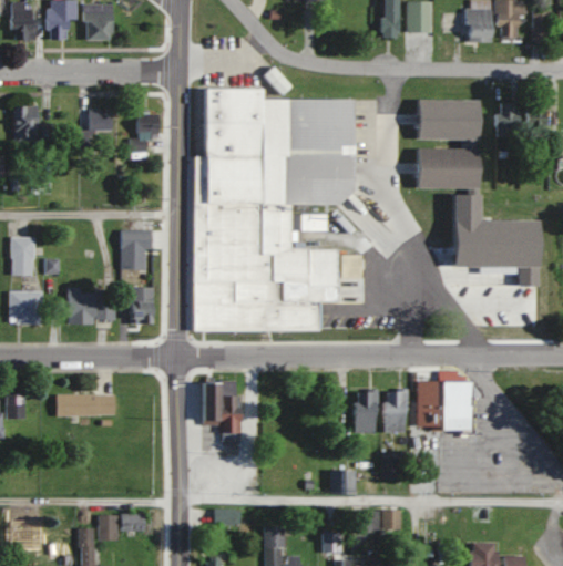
[(75,0),(47,0),(48,39),(69,39),(69,19),(77,19),(75,0)]
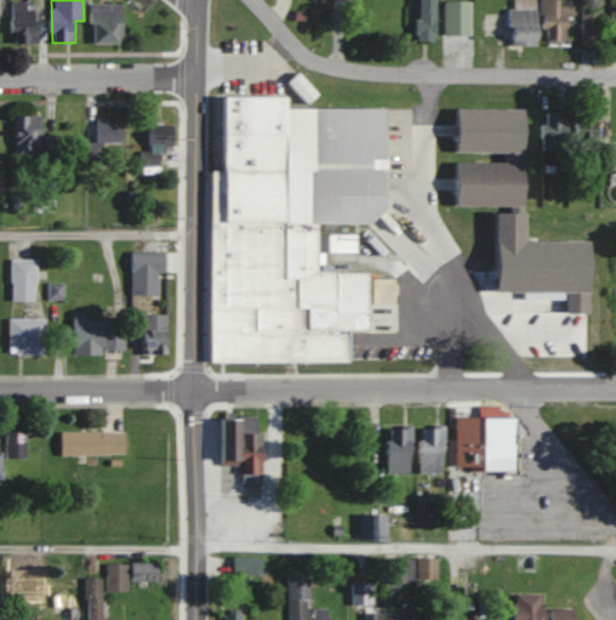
[(437,0),(416,0),(416,40),(438,40),(437,0)]
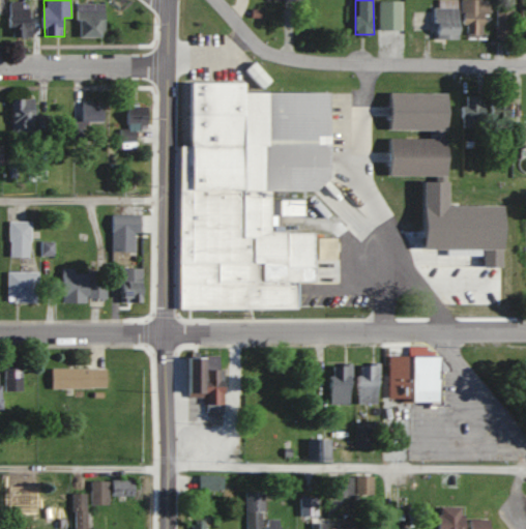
[(380,29),(402,29),(402,0),(380,0),(380,29)]
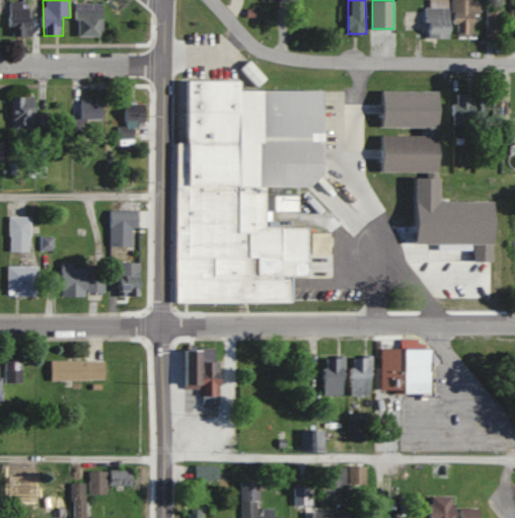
[(449,0),(426,0),(427,40),(449,40),(449,0)]
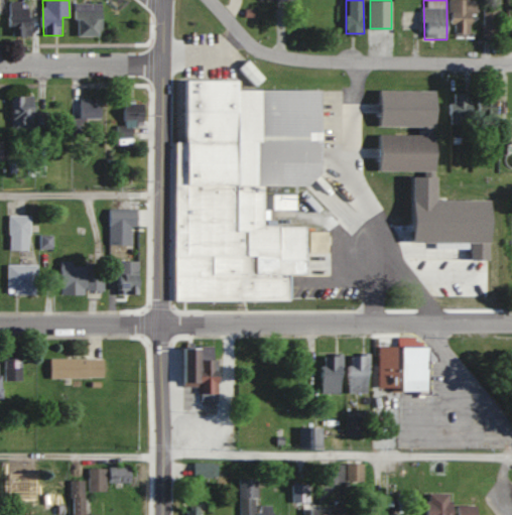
[(476,37),(476,0),(451,0),(452,37),(476,37)]
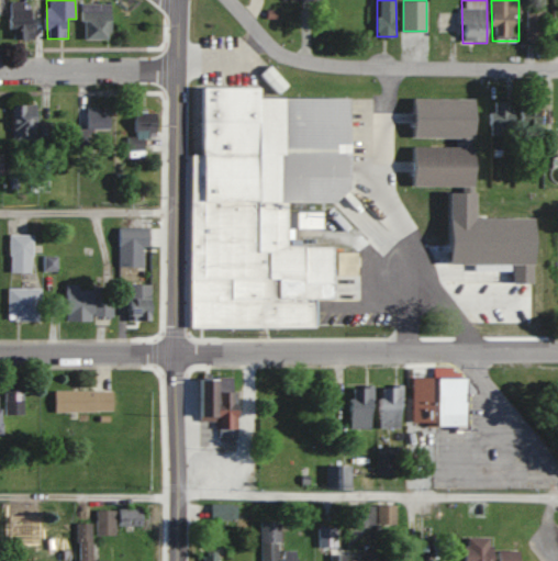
[(11,38),(32,38),(32,1),(11,1),(11,38)]
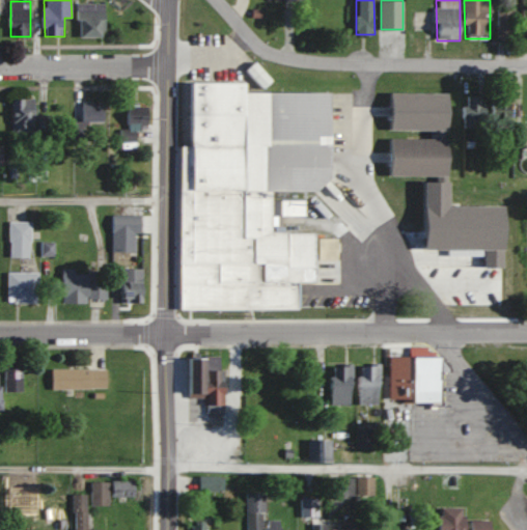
[(79,3),(79,37),(106,36),(106,3),(79,3)]
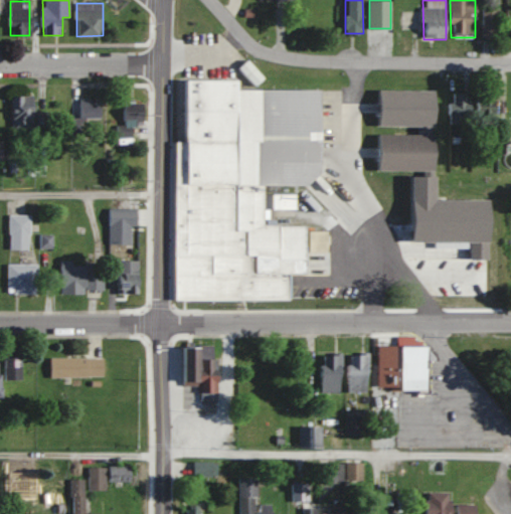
[(501,9),(484,9),(484,39),(501,39),(501,9)]
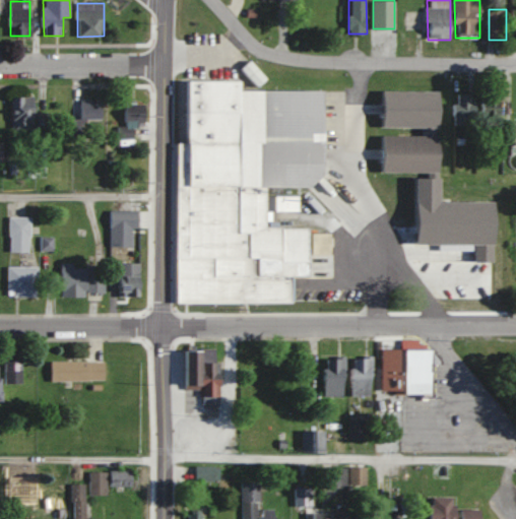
[(178,304),(293,304),(293,276),(310,276),(310,255),(330,255),(330,234),(310,234),(310,226),(268,226),(268,211),(300,211),(300,196),(268,196),(268,188),(320,188),(320,89),(238,89),(238,80),(186,80),(186,143),(178,143),(178,304)]
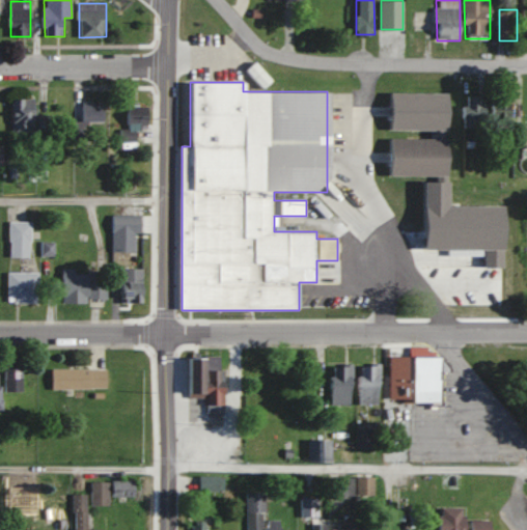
[(486,96),(469,96),(469,112),(463,112),(463,129),(486,129),(486,96)]
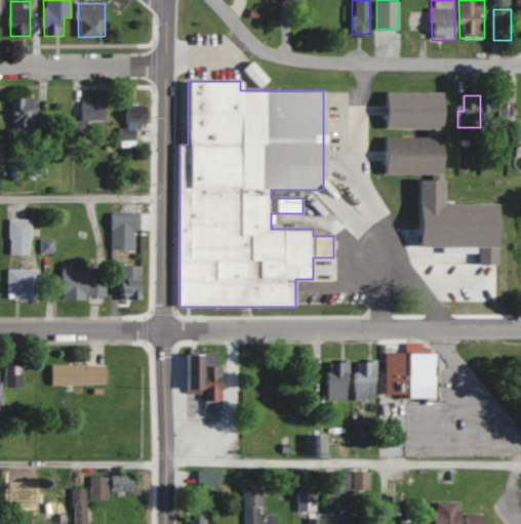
[(35,97),(12,97),(12,130),(35,130),(35,97)]
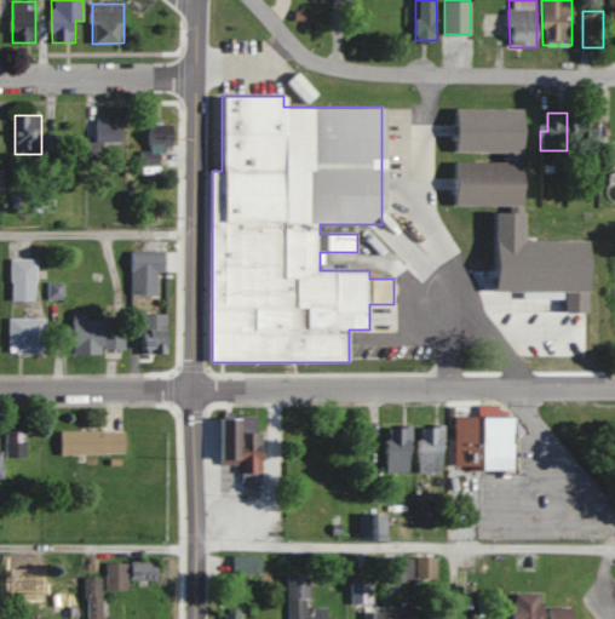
[(149,152),(142,152),(142,165),(161,165),(161,149),(173,149),(173,124),(149,122),(149,152)]
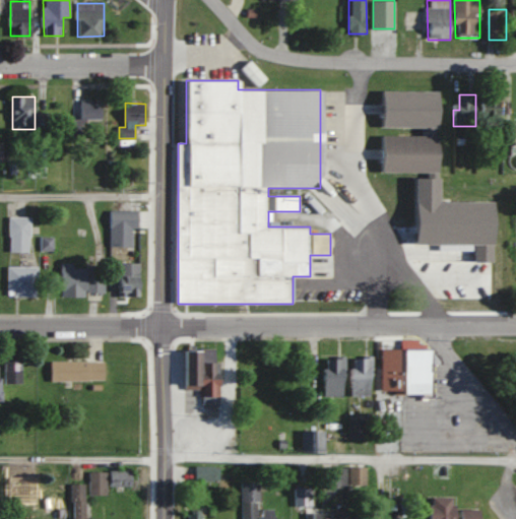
[(81,104),(81,120),(103,120),(104,104),(81,104)]
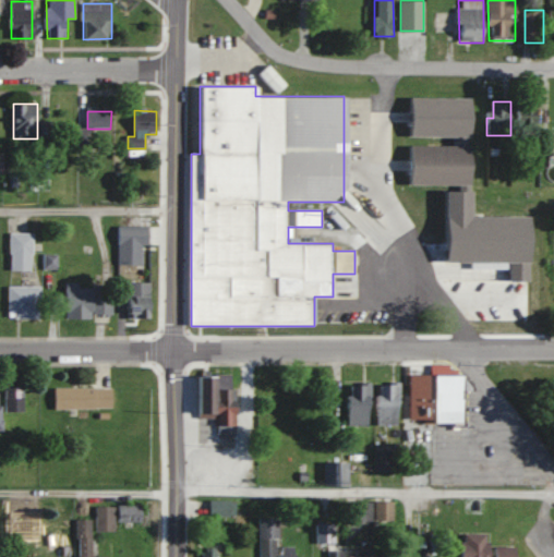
[(409,185),(469,185),(469,146),(409,146),(409,185)]
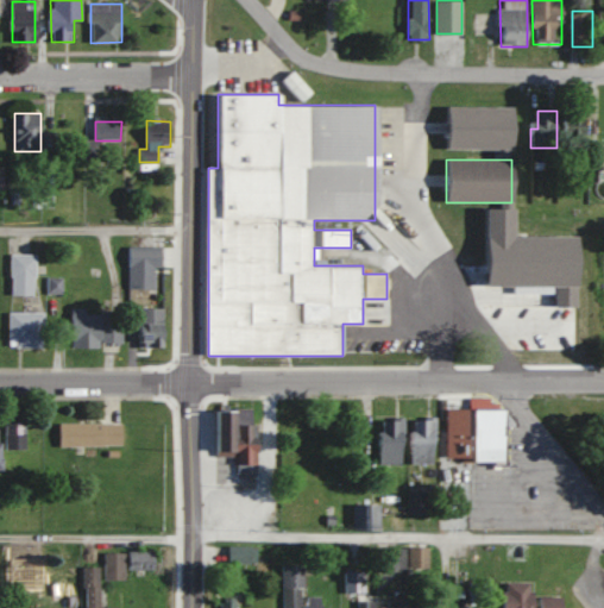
[(162,268),(162,248),(130,248),(130,268),(162,268)]
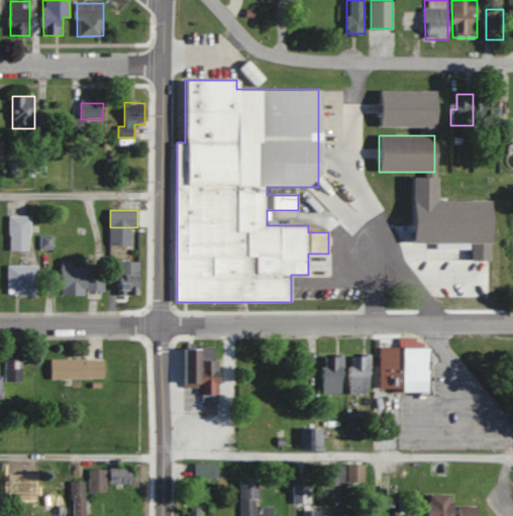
[(31,216),(10,216),(10,250),(31,250),(31,216)]
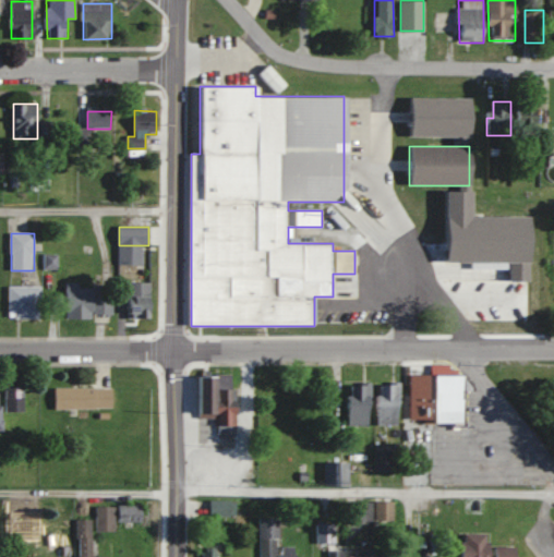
[(149,283),(128,283),(128,318),(149,318),(149,283)]
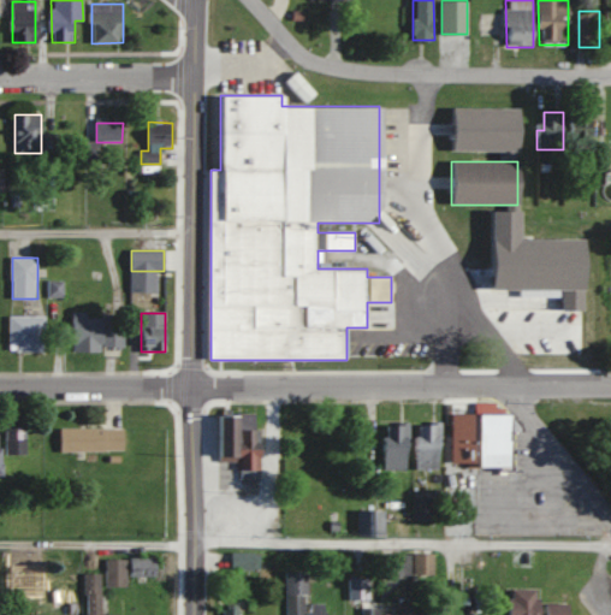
[(46,315),(11,315),(11,352),(46,352),(46,315)]
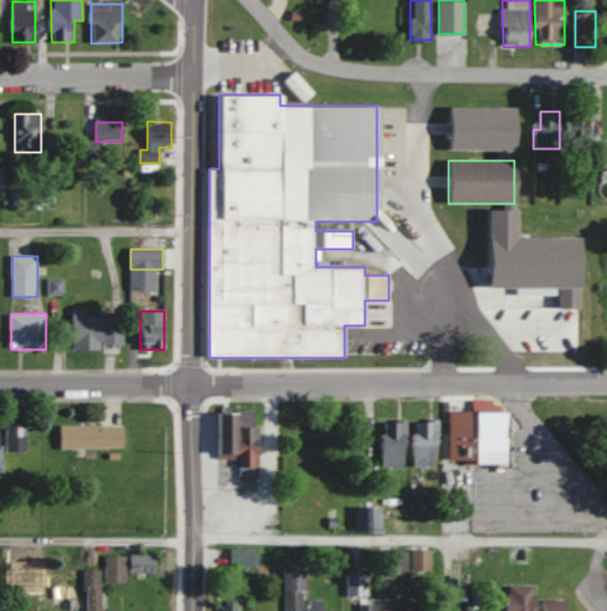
[(218,411),(216,458),(235,459),(235,472),(258,472),(259,413),(218,411)]
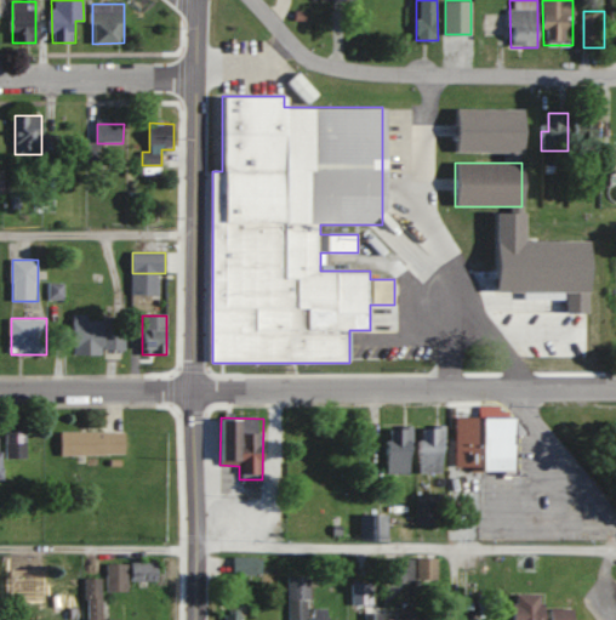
[(512,417),(467,417),(468,454),(454,454),(454,500),(474,500),(474,470),(512,470),(512,417)]
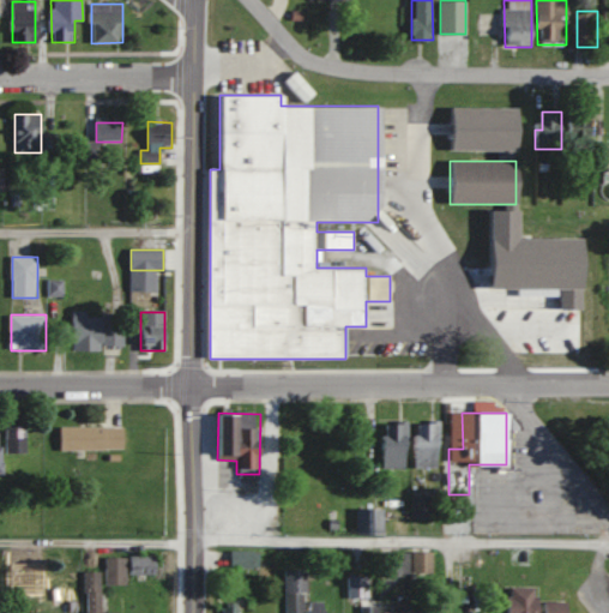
[(408,422),(386,422),(386,467),(408,467),(408,422)]
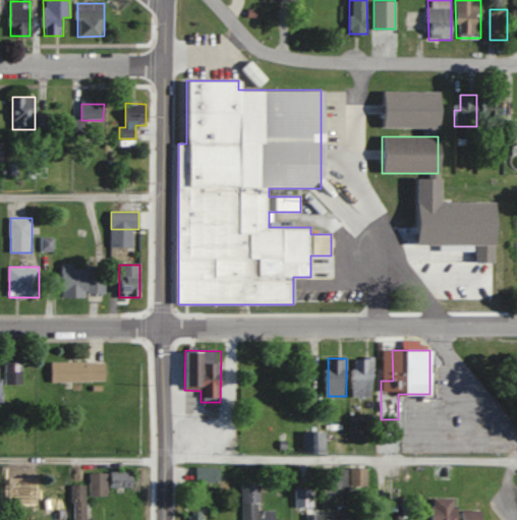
[(352,398),(374,397),(372,358),(351,358),(352,398)]
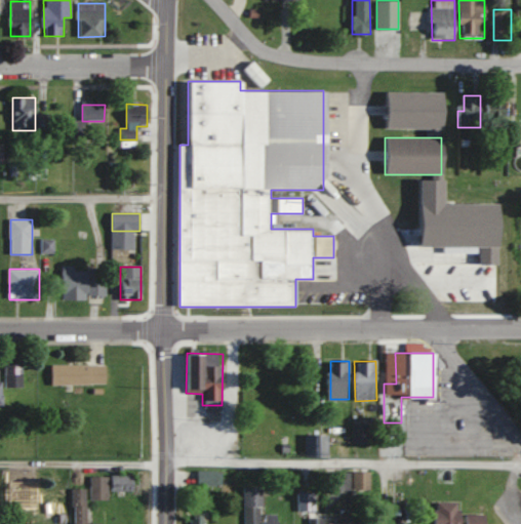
[(5,386),(24,386),(24,364),(5,364),(5,386)]
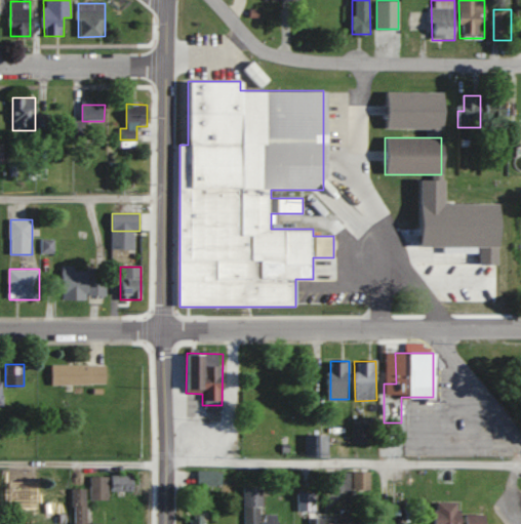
[(52,385),(106,385),(106,365),(52,365),(52,385)]
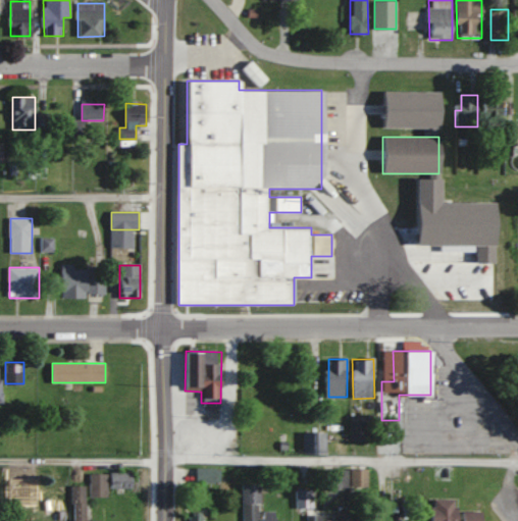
[(305,433),(304,454),(326,455),(326,433),(305,433)]
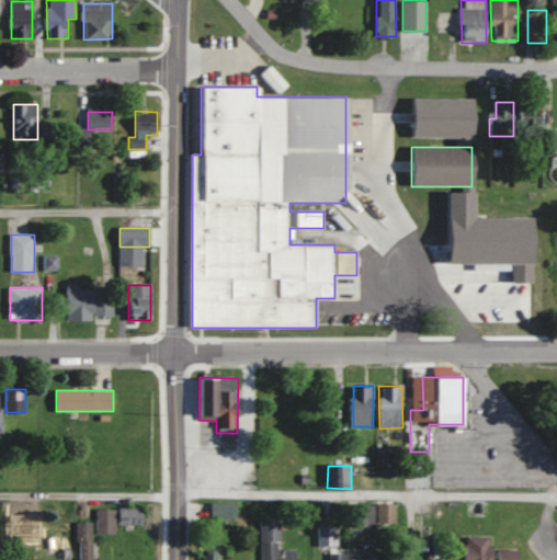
[(239,504),(212,504),(212,520),(239,521),(239,504)]
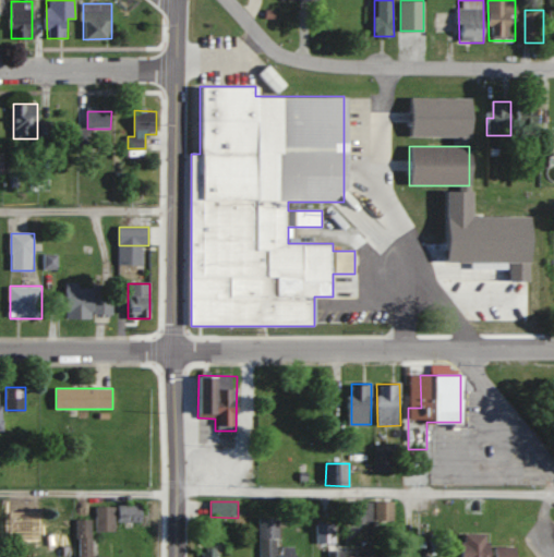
[(352,503),(352,522),(394,522),(394,503),(352,503)]
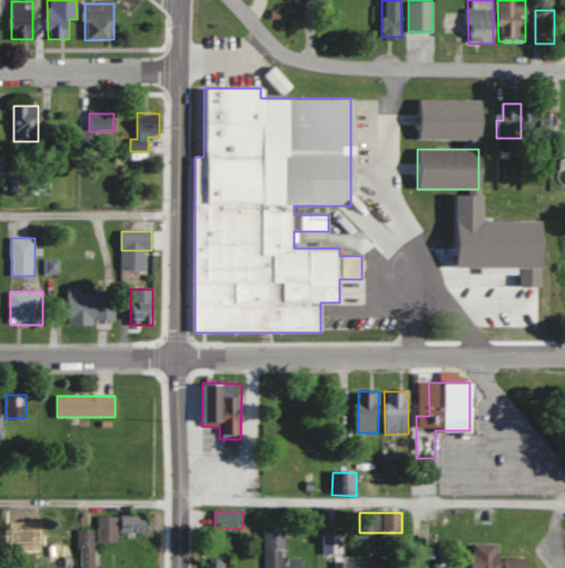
[(142,531),(142,516),(122,516),(122,531),(142,531)]
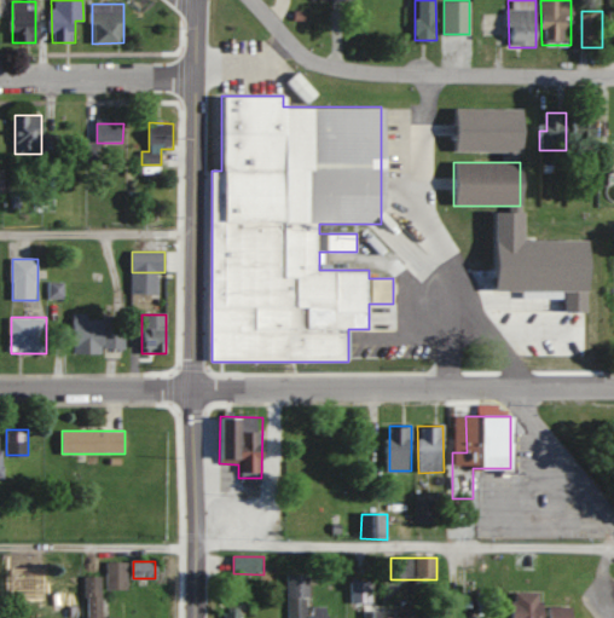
[(329,617),(330,608),(311,608),(311,576),(291,576),(291,617),(329,617)]
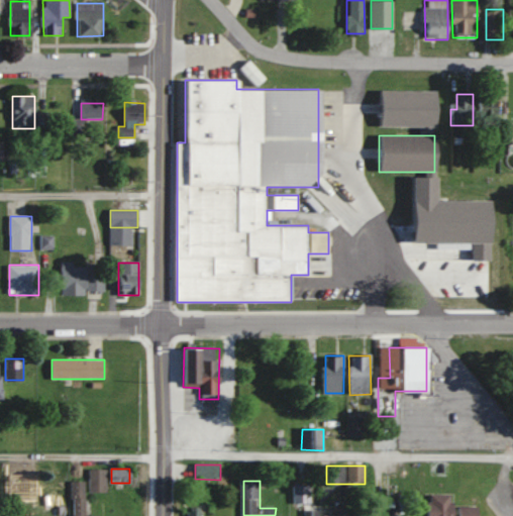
[(99,515),(86,515),(86,482),(73,482),(72,515),(99,515)]
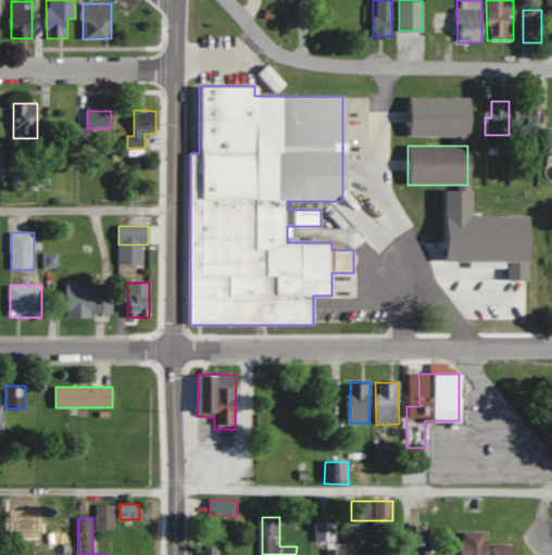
[(335,524),(317,524),(317,542),(328,542),(328,554),(343,554),(345,544),(336,544),(335,524)]
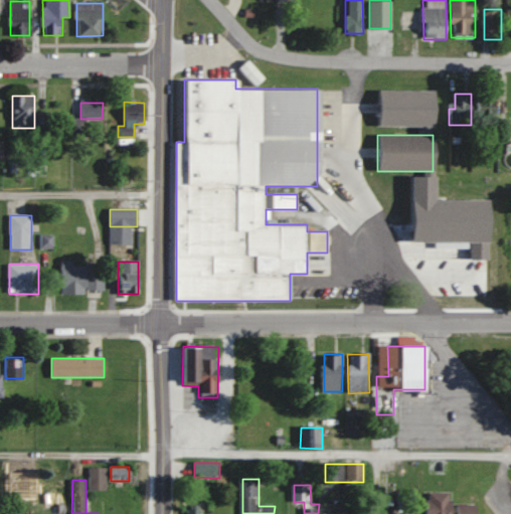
[(427,494),(427,513),(450,513),(451,494),(427,494)]
